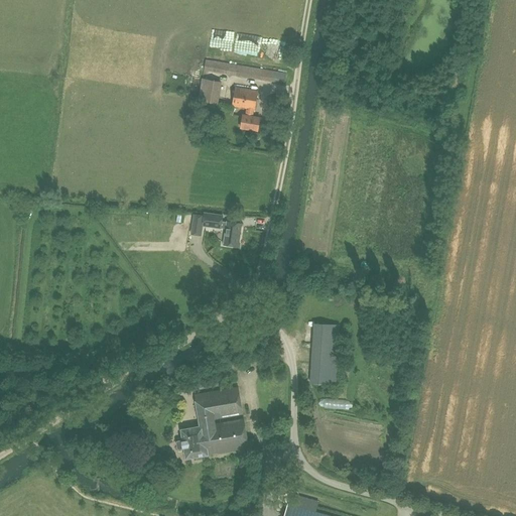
[(230,45),(231,33),(210,30),(208,42),(230,45)]
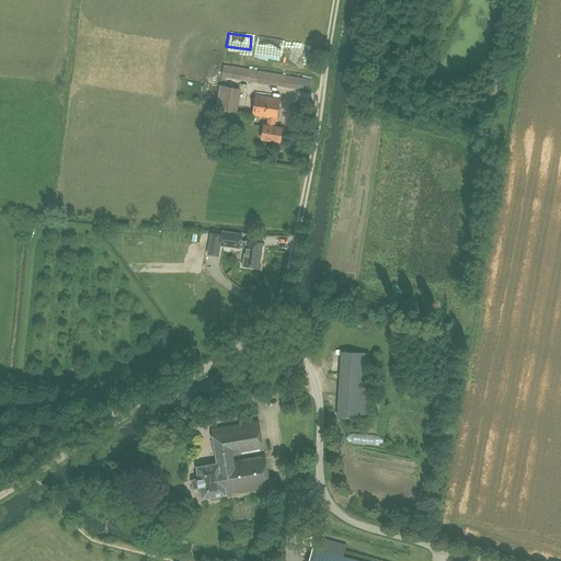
[(252,54),(277,54),(277,37),(252,37),(252,54)]
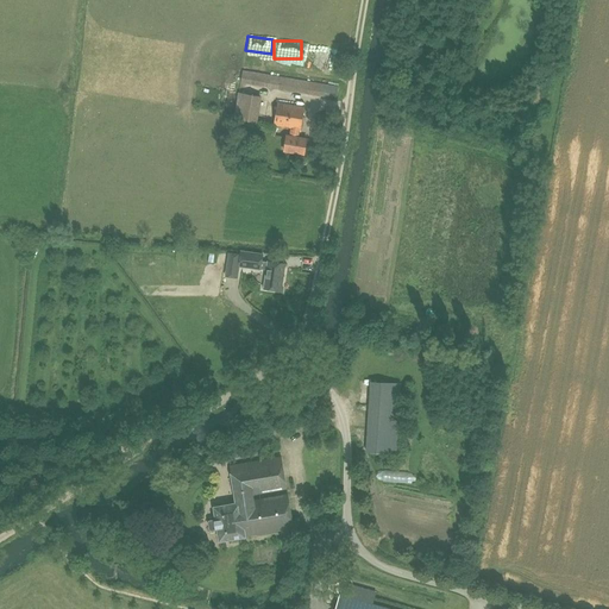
[(324,83),(321,96),(336,99),(338,86),(324,83)]
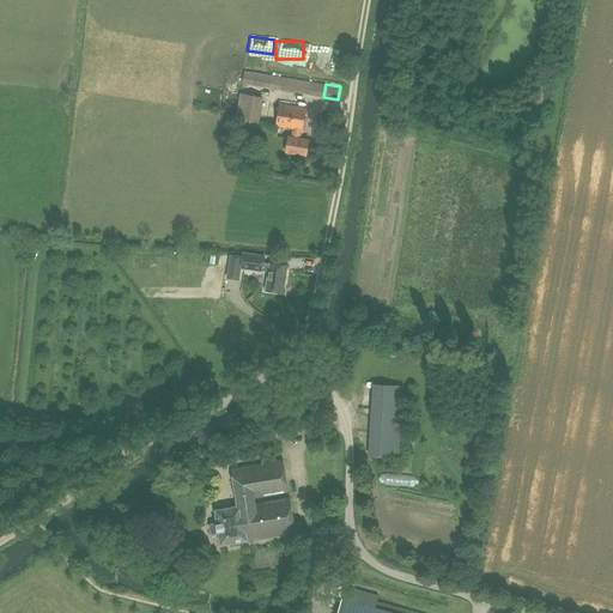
[(263,97),(240,92),(235,119),(259,123),(263,97)]
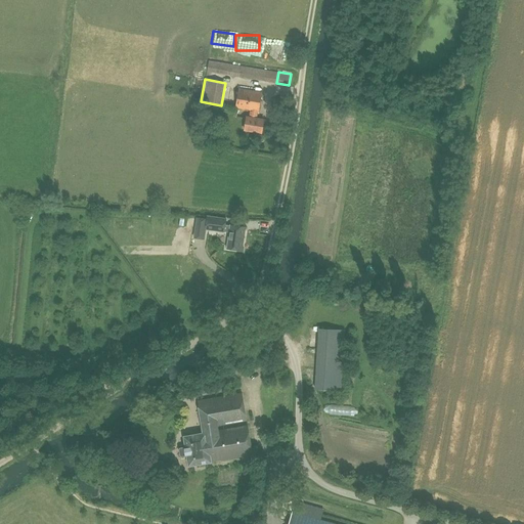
[(264,120),(257,119),(258,112),(259,112),(262,92),(238,88),(235,107),(250,111),(249,117),(246,117),(244,129),(262,132),(264,120)]
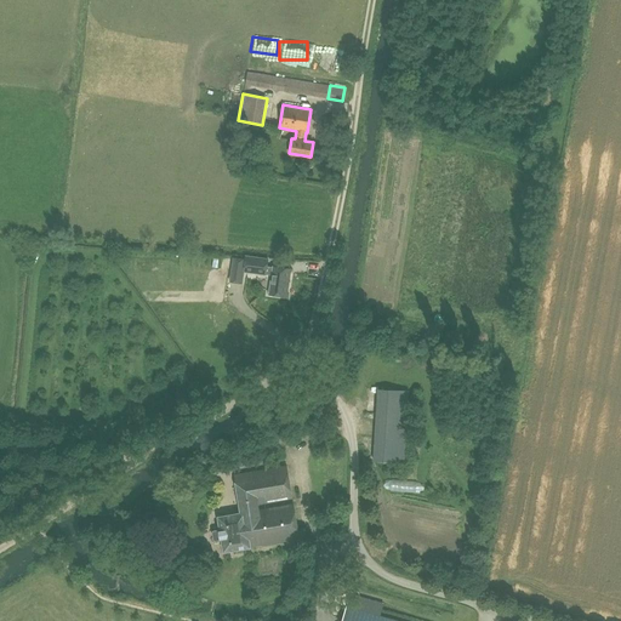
[(265,275),(266,274),(272,275),(268,295),(288,297),(291,269),(272,267),(266,267),(267,258),(245,256),(243,272),(265,275)]
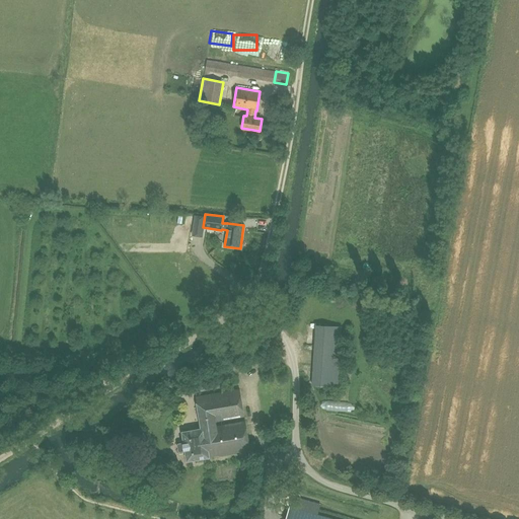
[(341,327),(316,326),(312,386),(338,387),(341,327)]
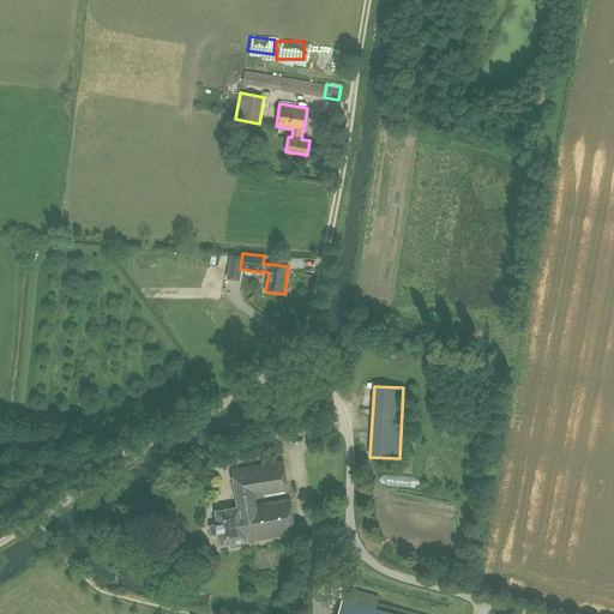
[(236,501),(238,507),(242,506),(247,505),(246,500),(286,493),(289,493),(283,461),(232,469),(236,501)]
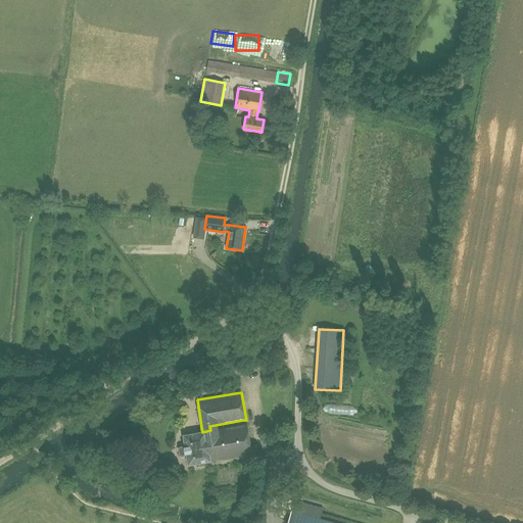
[(210,430),(206,431),(211,461),(252,454),(247,424),(244,425),(210,430)]
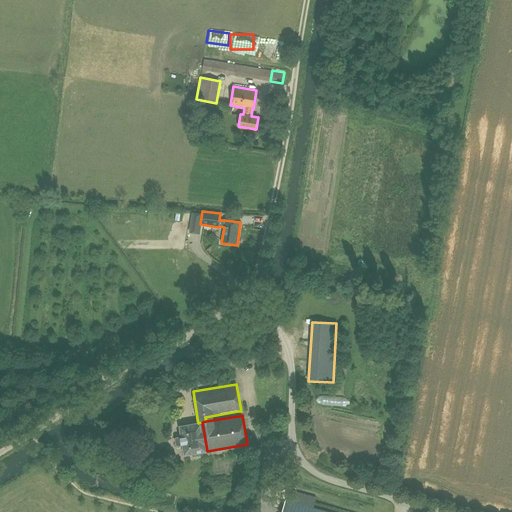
[(202,422),(198,423),(179,426),(181,436),(176,437),(175,438),(176,445),(178,446),(183,445),(184,455),(207,451),(202,422)]
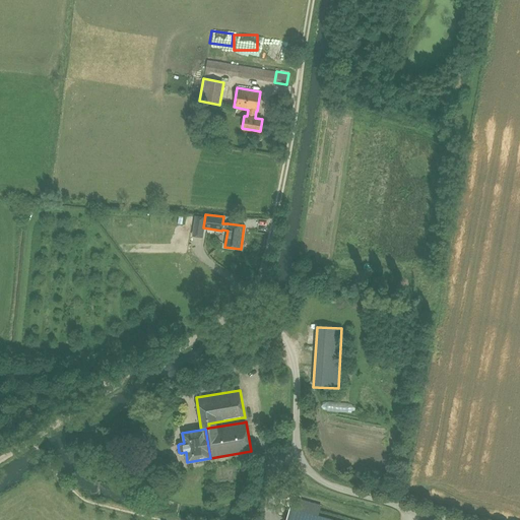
[(332,519),(290,508),(286,519),(332,519)]
